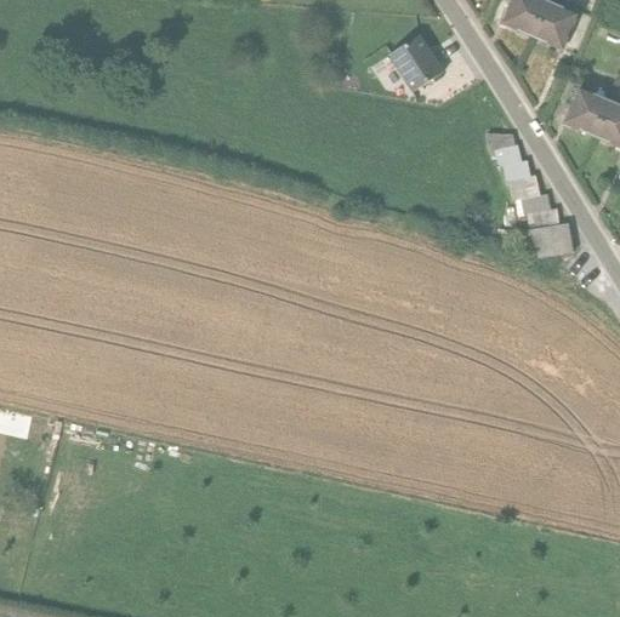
[(532,38),(549,0),(512,0),(502,23),(517,29),(517,32),(532,38)]
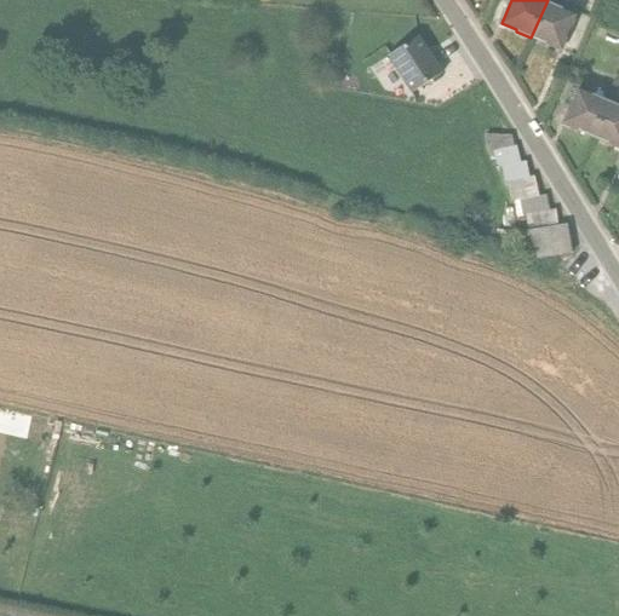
[(548,0),(531,38),(544,44),(545,41),(561,49),(577,13),(562,9),(563,6),(550,0),(548,0)]
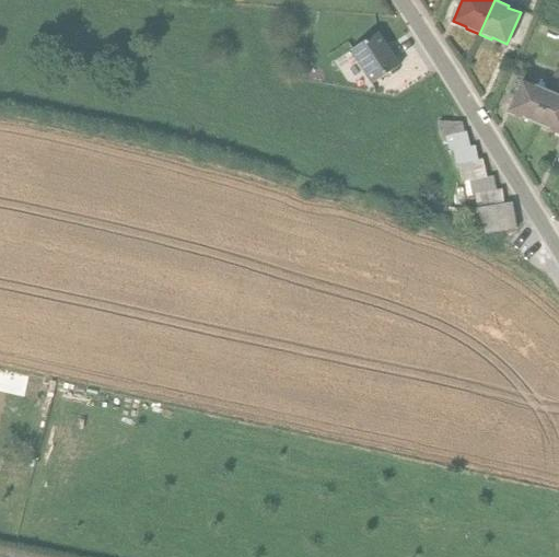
[(379,30),(351,47),(372,81),(400,64),(379,30)]
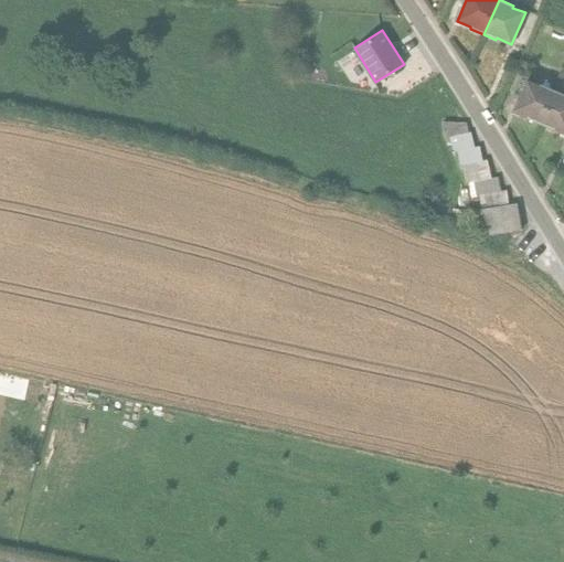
[(540,125),(555,89),(541,84),(540,85),(527,80),(513,112),(528,117),(527,119),(540,125)]
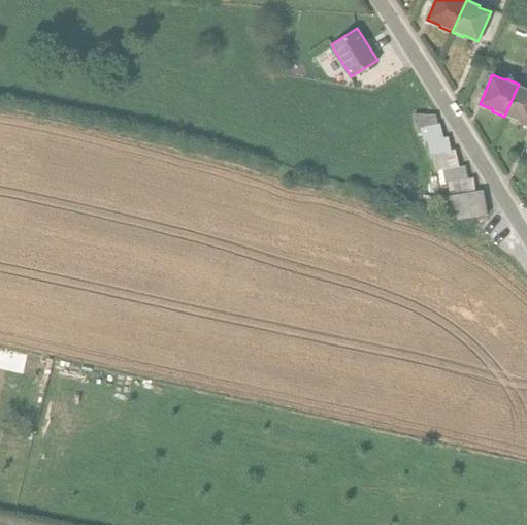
[(526,87),(519,84),(504,117),(517,122),(517,121),(526,125),(526,87)]
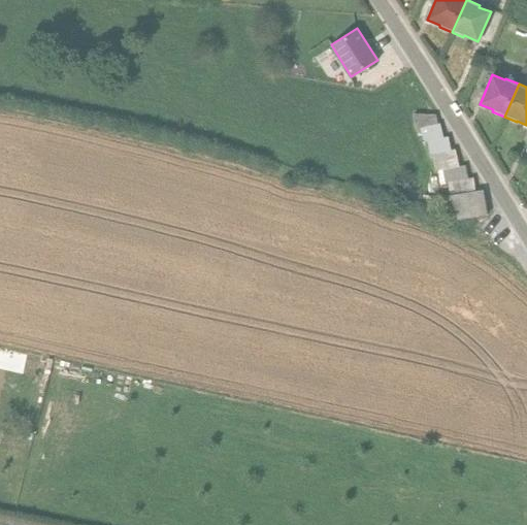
[(450,194),(475,190),(473,175),(467,176),(465,163),(459,165),(455,149),(452,149),(449,135),(443,136),(440,123),(438,123),(435,113),(413,113),(421,140),(428,139),(430,153),(432,153),(435,170),(442,168),(446,182),(448,182),(450,194)]
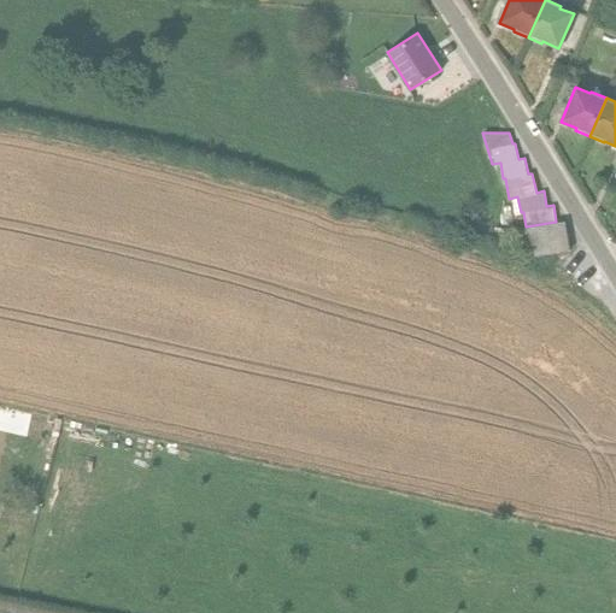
[(556,222),(526,227),(512,229),(520,259),(570,249),(564,220),(556,222)]
